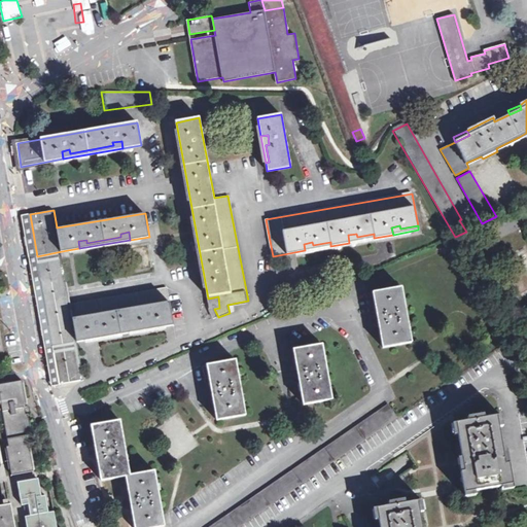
[(348,235),(349,243),(374,238),(374,234),(357,237),(356,234),(348,235)]
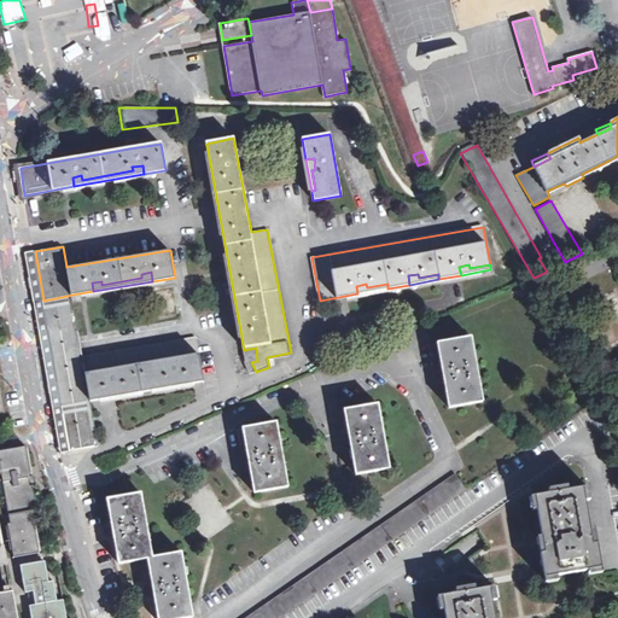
[(356,286),(357,293),(388,289),(388,284),(367,287),(366,284),(356,286)]
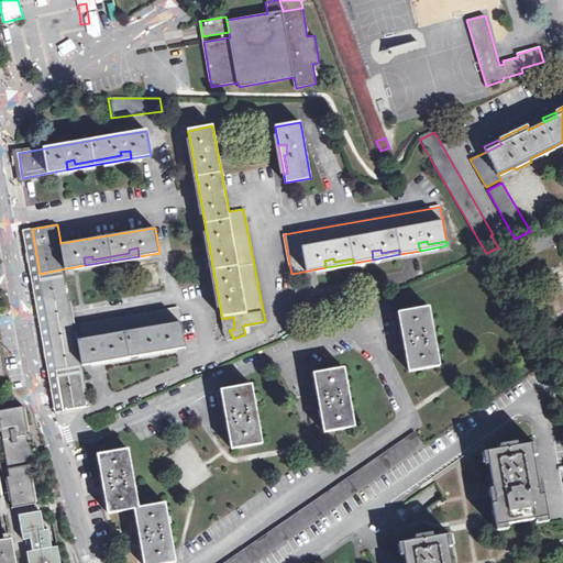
[(66,268),(40,274),(41,283),(67,277),(66,268)]
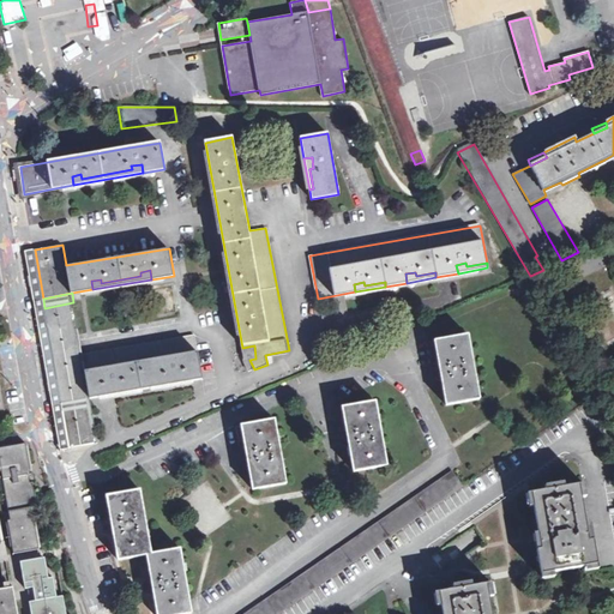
[(83,356),(73,302),(44,308),(62,403),(90,398),(113,393),(110,386),(120,384),(120,387),(169,379),(169,375),(179,373),(181,383),(202,379),(194,336),(83,356)]
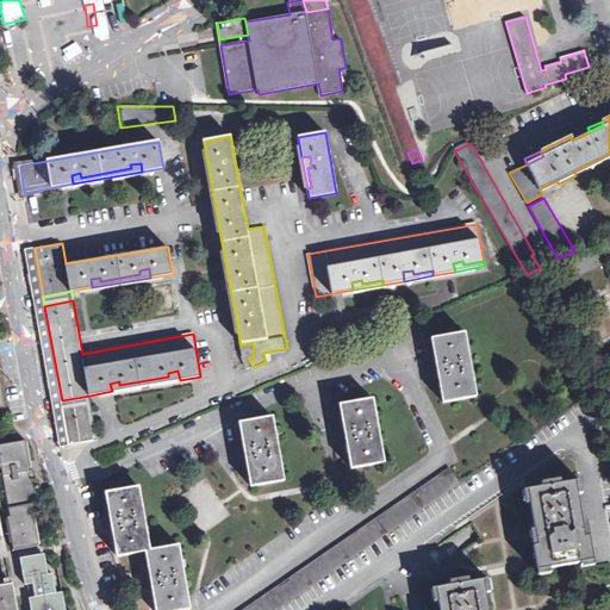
[(465,331),(431,338),(436,365),(437,375),(442,402),(477,396),(465,331)]
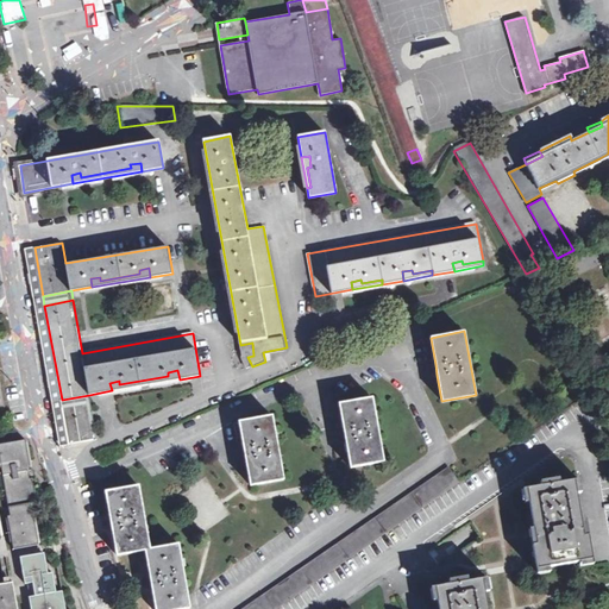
[(252,343),(240,345),(243,357),(248,357),(253,356),(252,343)]
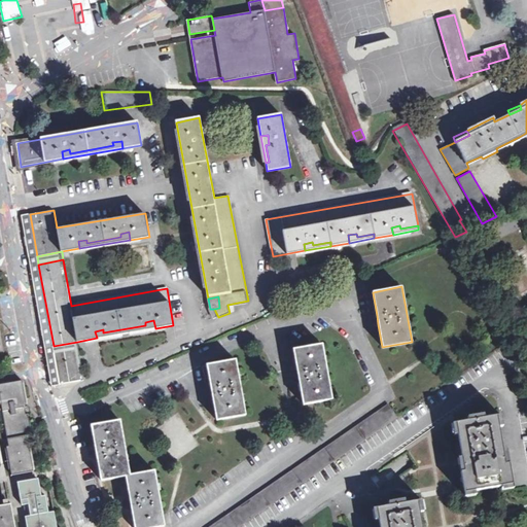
[(97,338),(155,328),(153,320),(145,322),(145,325),(103,332),(103,329),(95,331),(97,338)]
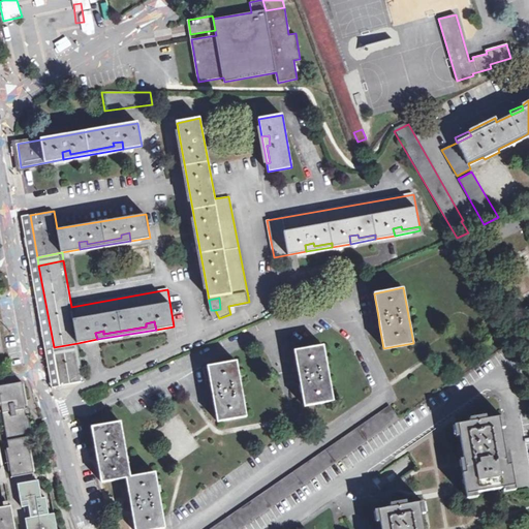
[(78,343),(54,347),(54,351),(55,355),(76,351),(79,350),(78,343)]
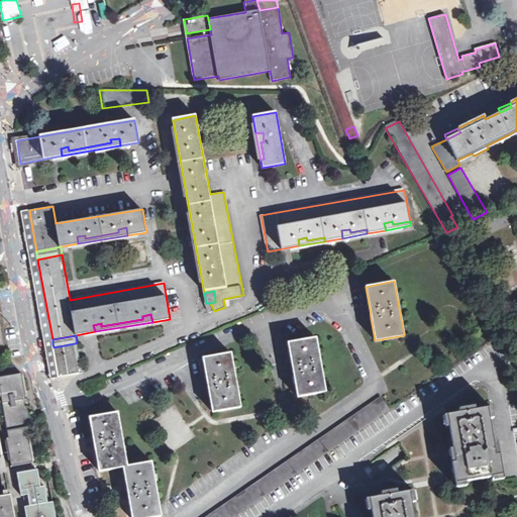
[(316,338),(288,342),(292,366),(294,375),(297,397),(325,392),(316,338)]
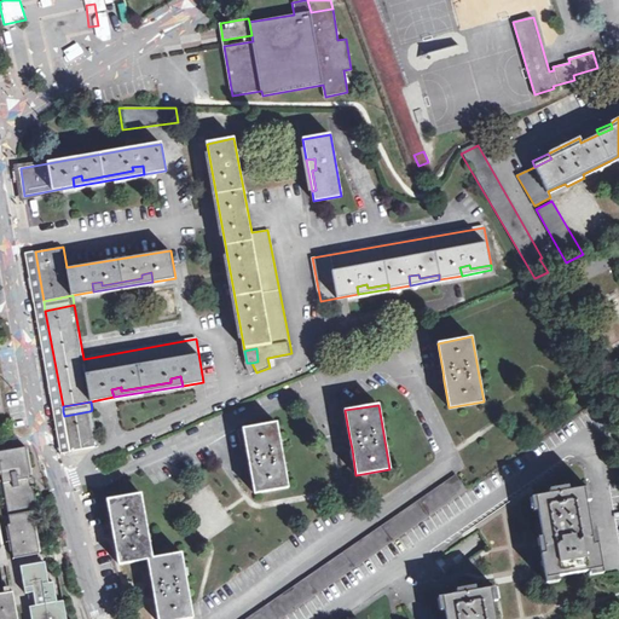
[(90,411),(64,416),(70,451),(98,445),(94,426),(91,426),(91,420),(90,411)]
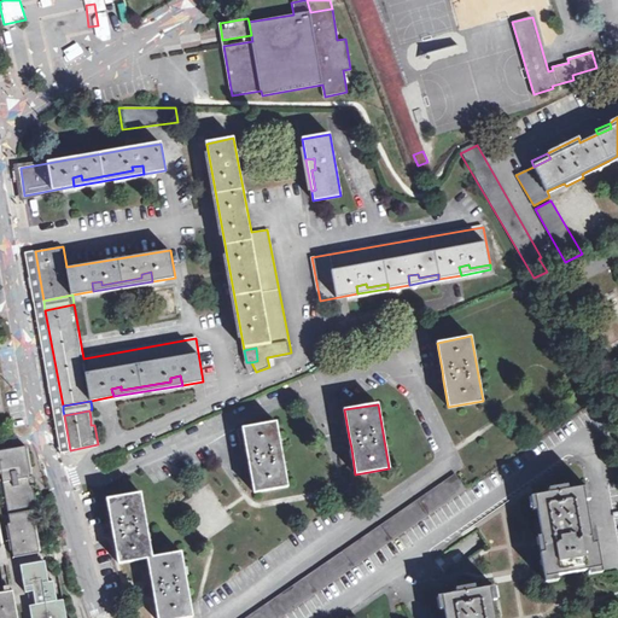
[(277,421),(243,427),(248,455),(249,466),(254,493),(287,487),(277,421)]
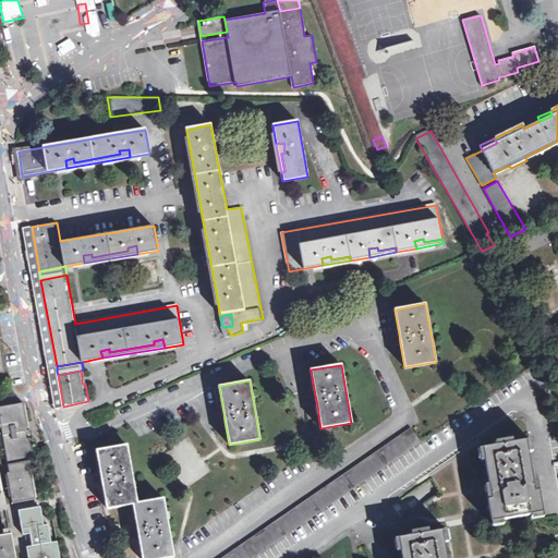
[(317,404),(315,395),(308,396),(308,401),(313,401),(313,404),(317,404)]
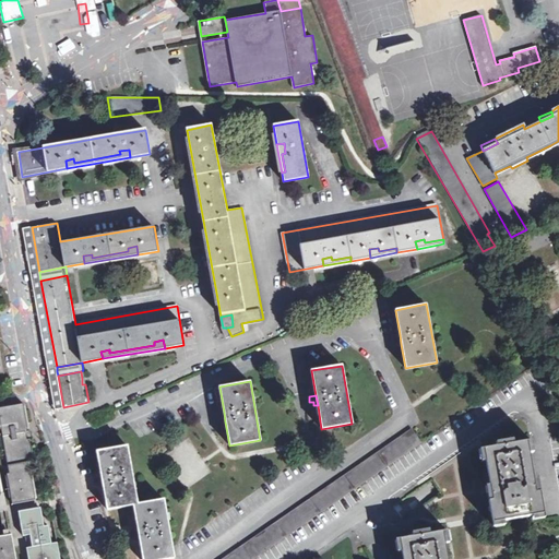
[(34,461),(31,439),(28,431),(23,403),(0,406),(0,428),(2,428),(10,473),(8,473),(13,503),(36,499),(30,461),(34,461)]
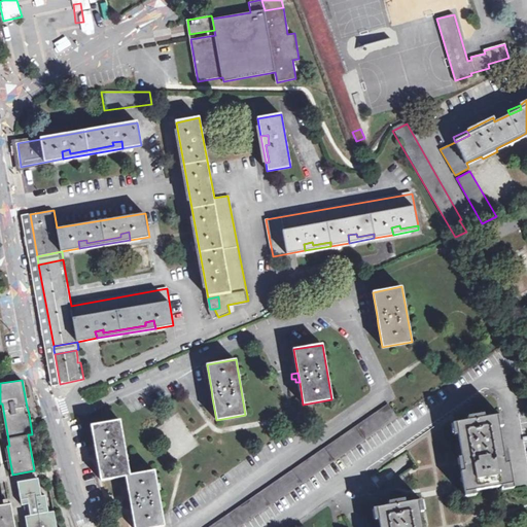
[(212,397),(211,388),(204,389),(205,395),(208,394),(209,398),(212,397)]
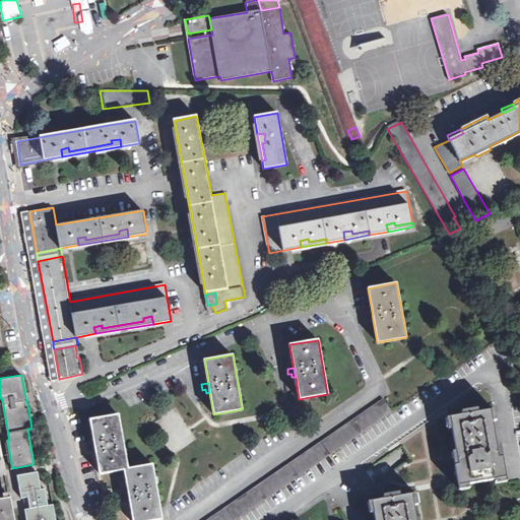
[(235,519),(392,411),(383,398),(204,519),(235,519)]
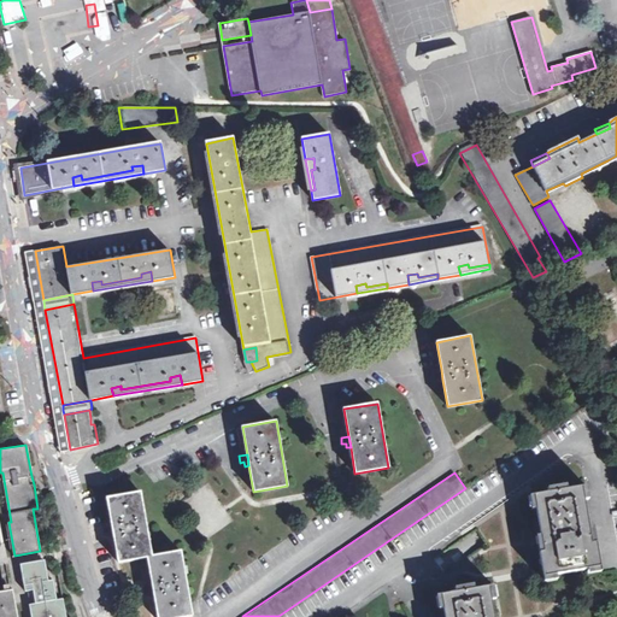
[(539,552),(544,575),(554,573),(587,568),(600,565),(595,542),(591,544),(588,527),(583,499),(581,487),(566,489),(547,493),(534,495),(536,506),(541,535),(544,551),(539,552)]
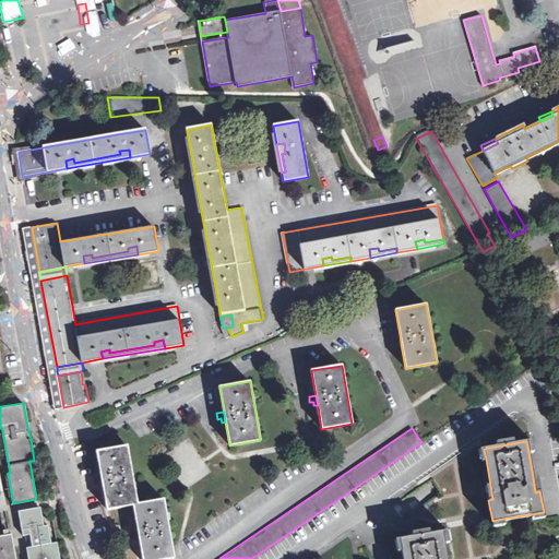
[(128,445),(96,450),(102,476),(103,486),(107,509),(133,504),(138,503),(128,445)]
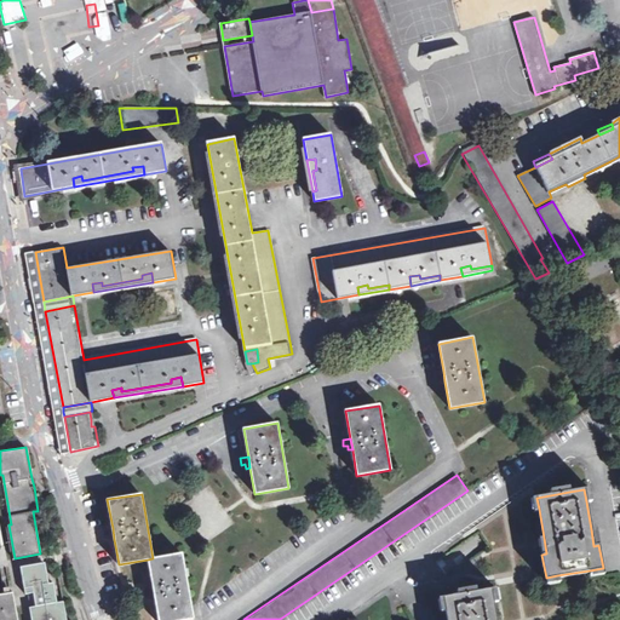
[(155,598),(158,619),(181,619),(194,618),(183,554),(153,558),(148,560),(153,587),(155,598)]
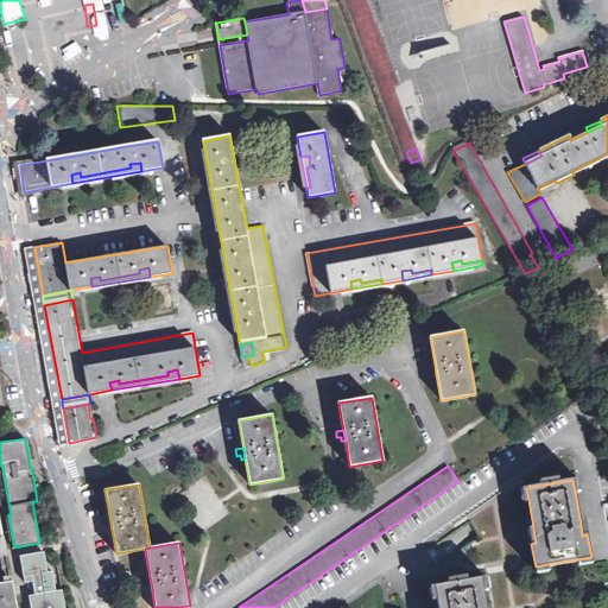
[(44,551),(21,556),(26,582),(33,581),(36,594),(30,595),(31,607),(65,607),(62,589),(56,590),(52,570),(48,571),(44,551)]
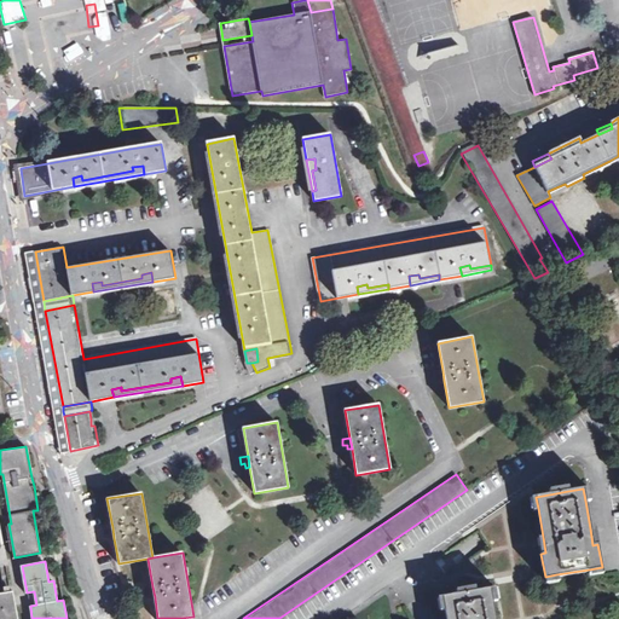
[(0,618),(17,618),(13,590),(0,593),(0,618)]
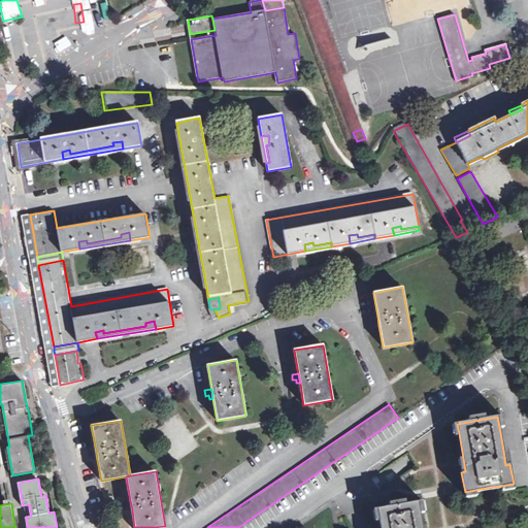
[(421,527),(420,514),(418,503),(405,505),(389,508),(377,510),(378,520),(380,527),(421,527)]
